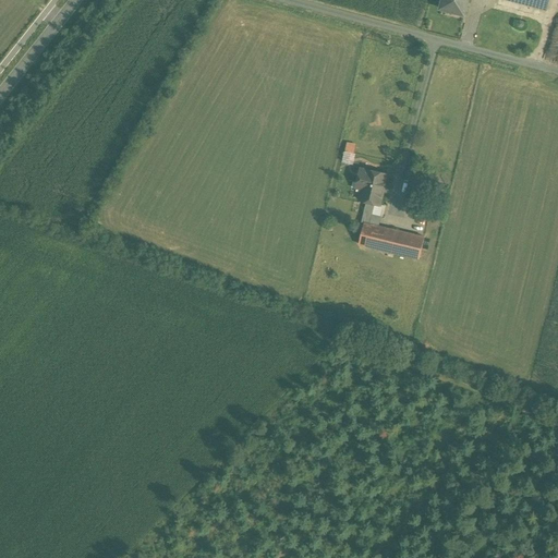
[(443,0),(441,9),(443,5),(449,8),(449,10),(464,14),(468,0),(443,0)]
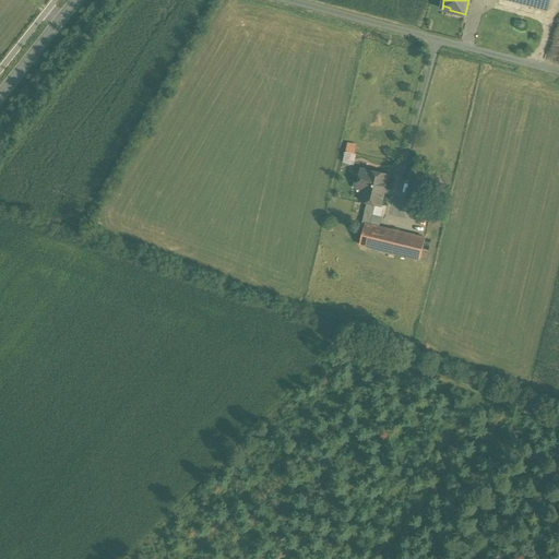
[(512,0),(547,10),(549,0),(512,0)]
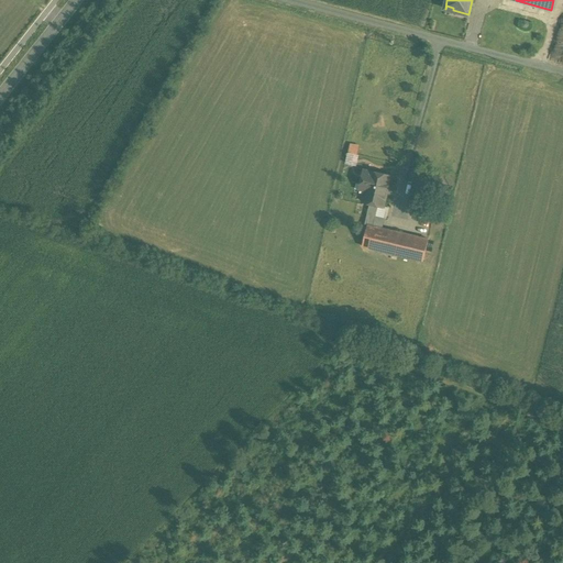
[(390,176),(370,170),(370,172),(364,170),(362,184),(366,185),(363,201),(371,202),(365,224),(367,225),(367,224),(373,225),(378,205),(384,206),(390,176)]
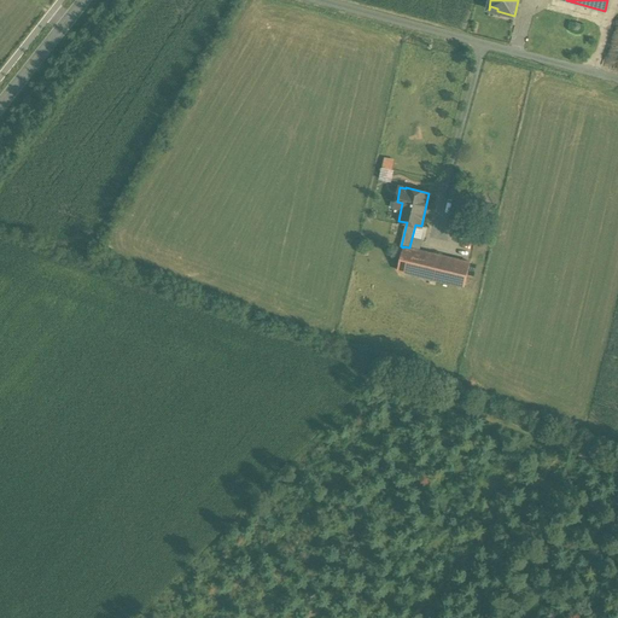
[(476,203),(462,200),(459,216),(458,225),(471,227),(476,203)]
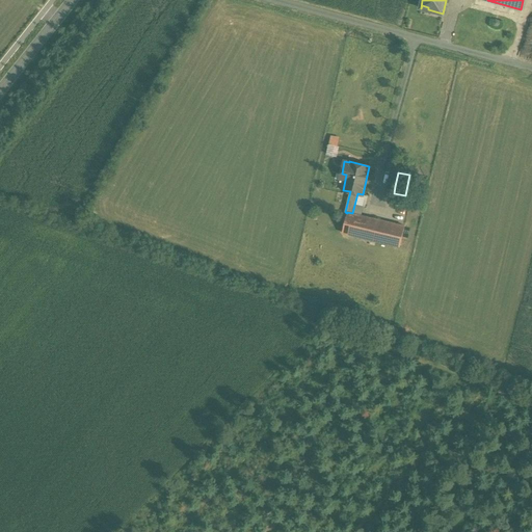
[(352,213),(347,212),(347,213),(343,233),(400,246),(405,225),(352,213)]
